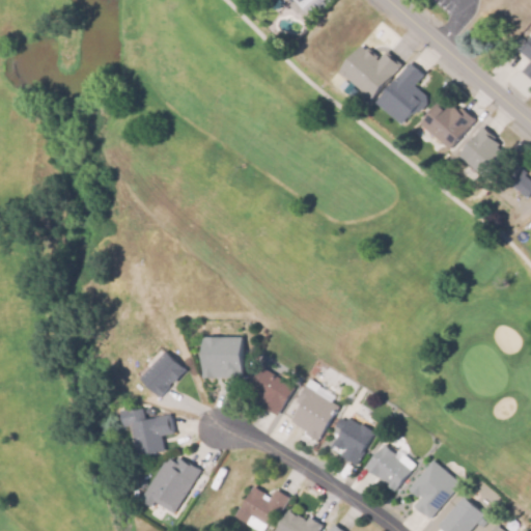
[(283,0),(323,0),(301,20),(283,0)]
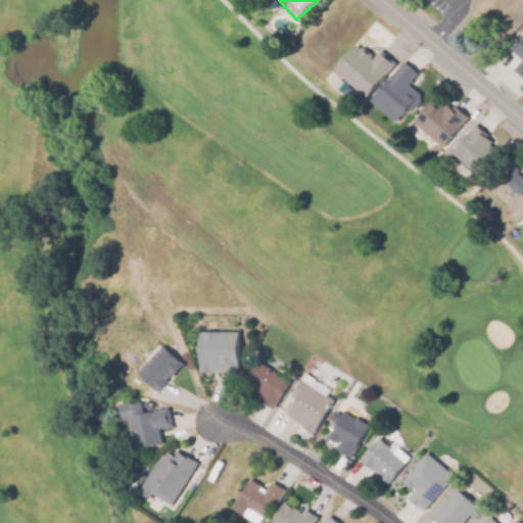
[(522,78),(522,26),(506,46),(522,59),(513,69),(522,78)]
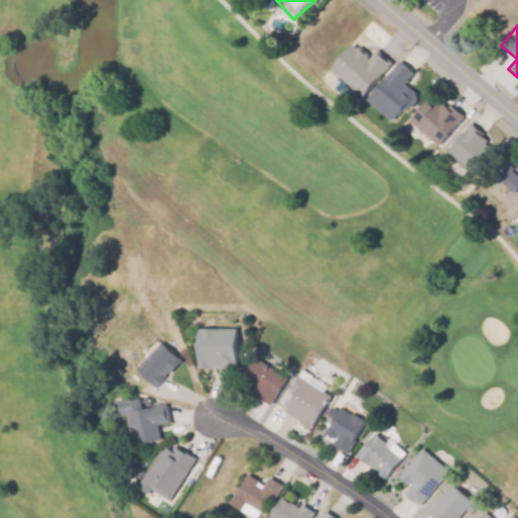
[(352,42),(369,58),(376,49),(392,62),(361,97),(330,69),(352,42)]
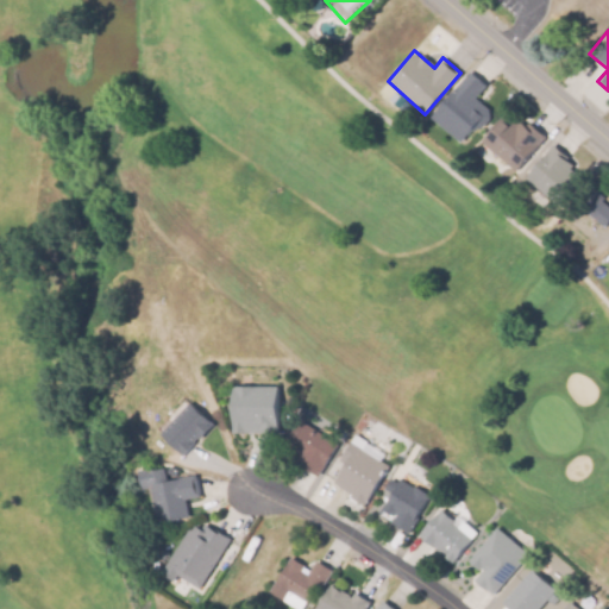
[(468,71),(484,86),(473,98),(488,110),(460,143),(429,117),(468,71)]
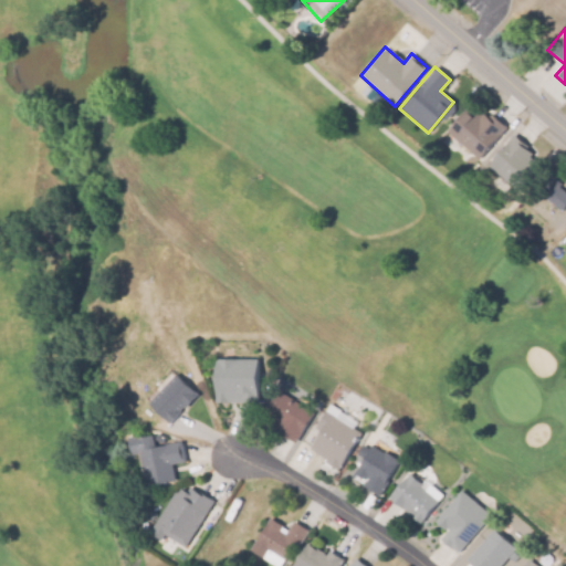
[(469,105),(479,114),(481,111),(488,116),(490,113),(506,126),(479,158),(447,130),(469,105)]
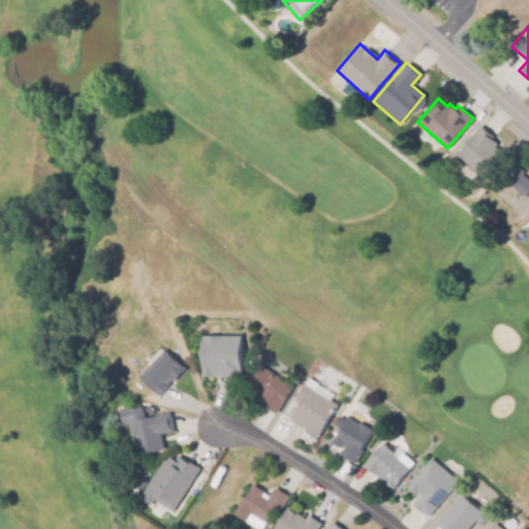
[(480,127),(497,142),(492,148),(503,157),(484,179),(456,154),(480,127)]
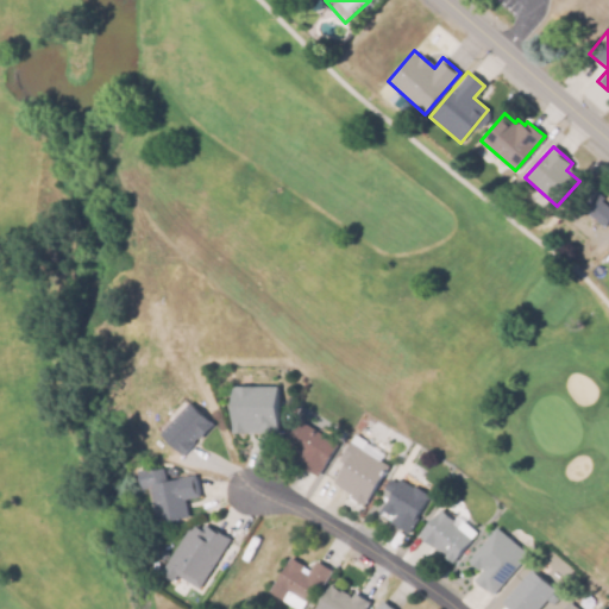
[(603,226),(608,219),(608,207),(600,200),(602,198),(590,187),(576,203),(603,226)]
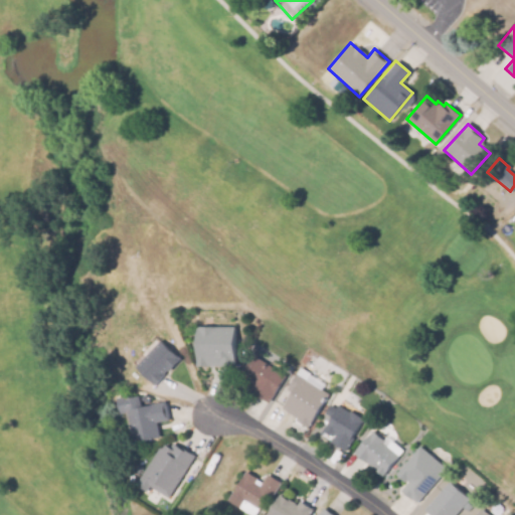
[(195,325),(233,324),(234,365),(195,365),(195,325)]
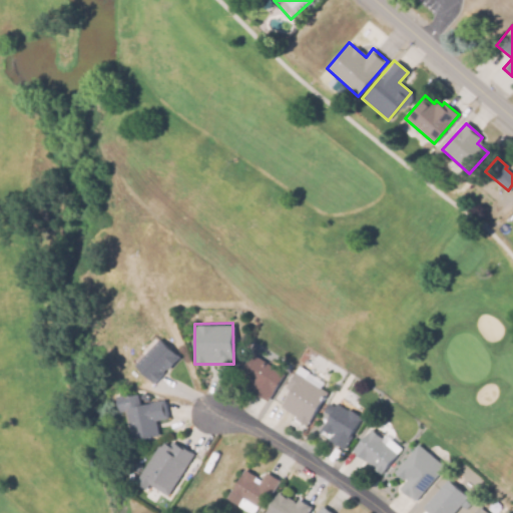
[(179,359),(160,339),(134,364),(153,384),(179,359)]
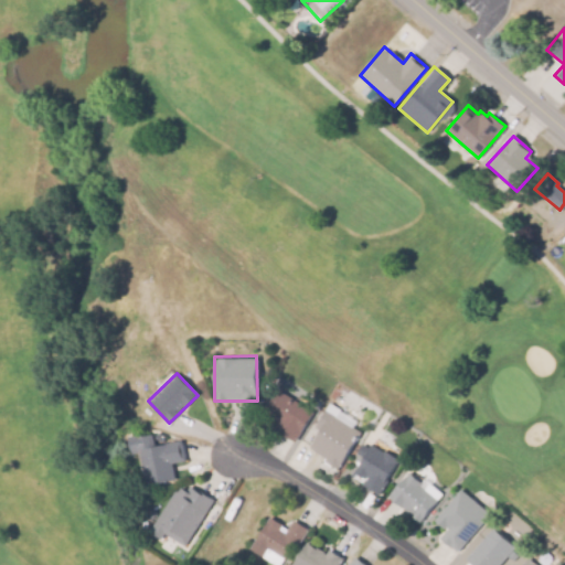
[(294,441),(312,407),(278,388),(259,423),(294,441)]
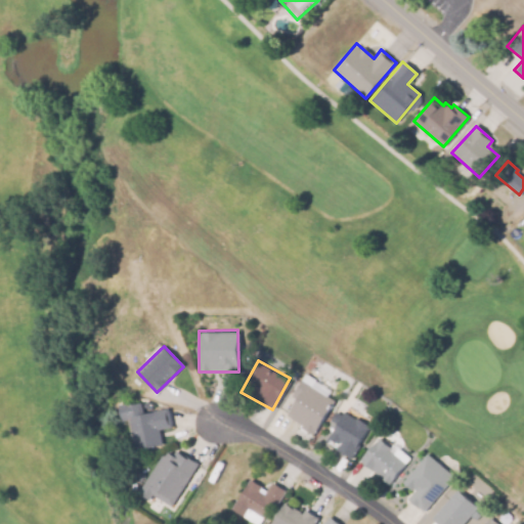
[(312,433),(285,416),(305,383),(334,400),(312,433)]
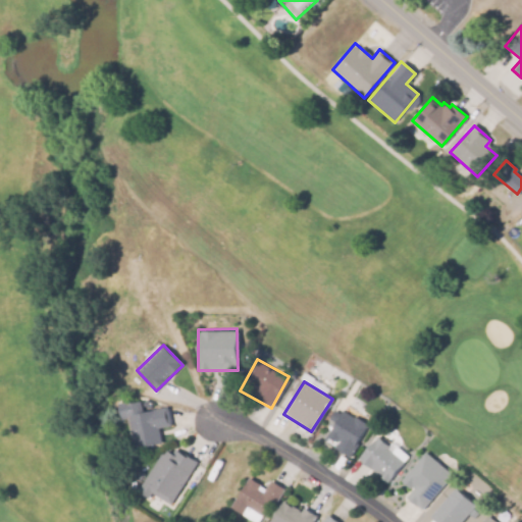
[(116,402),(139,397),(142,411),(165,405),(170,426),(159,429),(162,442),(135,449),(127,418),(121,420),(116,402)]
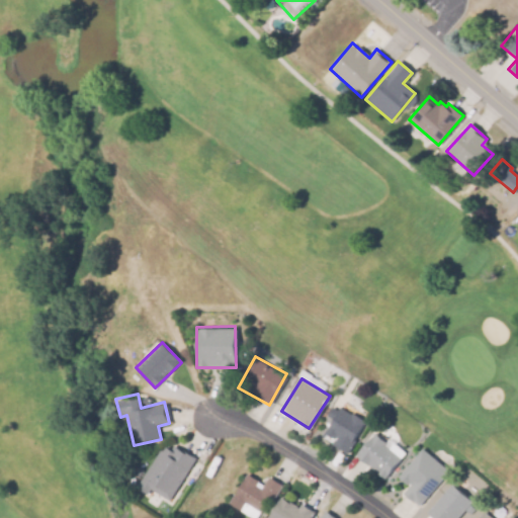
[(367,419),(347,454),(331,445),(334,439),(323,432),(340,403),(367,419)]
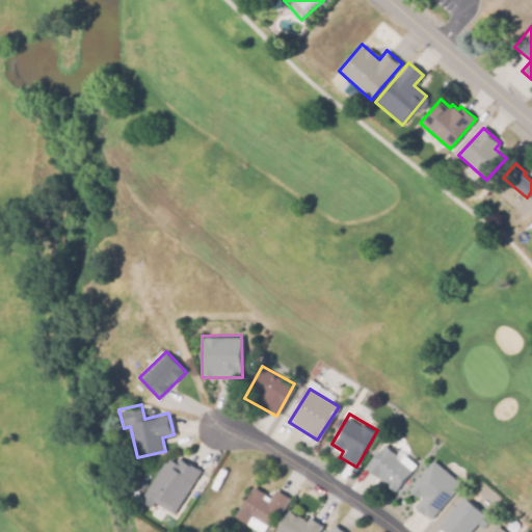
[(387,443),(418,469),(397,494),(366,468),(387,443)]
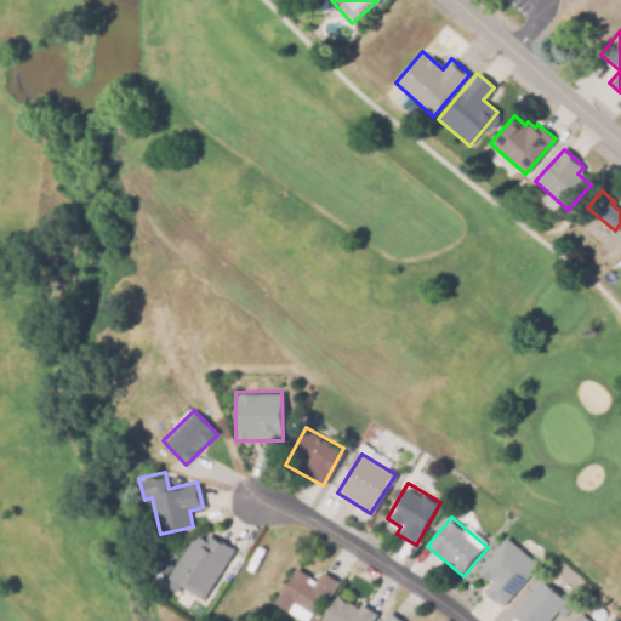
[(209,533),(234,550),(203,599),(181,585),(176,592),(160,582),(189,537),(194,541),(198,535),(205,540),(209,533)]
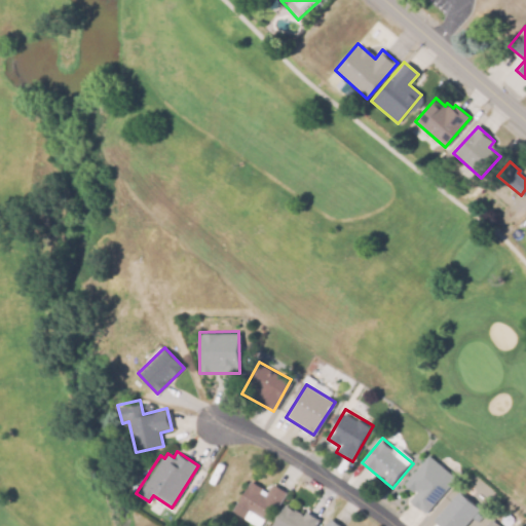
[(425,513),(456,477),(428,454),(405,484),(415,493),(409,499),(425,513)]
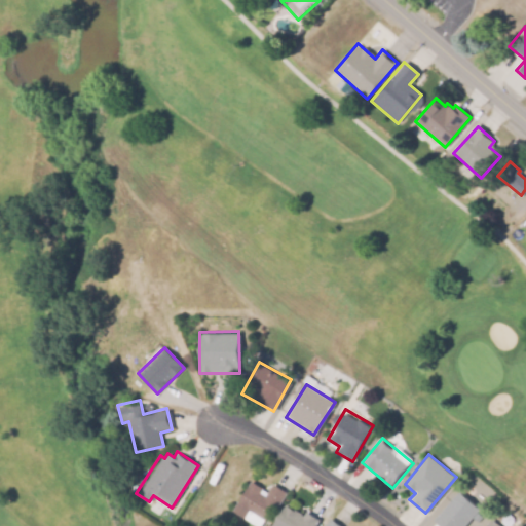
[(231,510),(245,518),(251,509),(269,520),(287,492),(273,484),(267,495),(248,484),(231,510)]
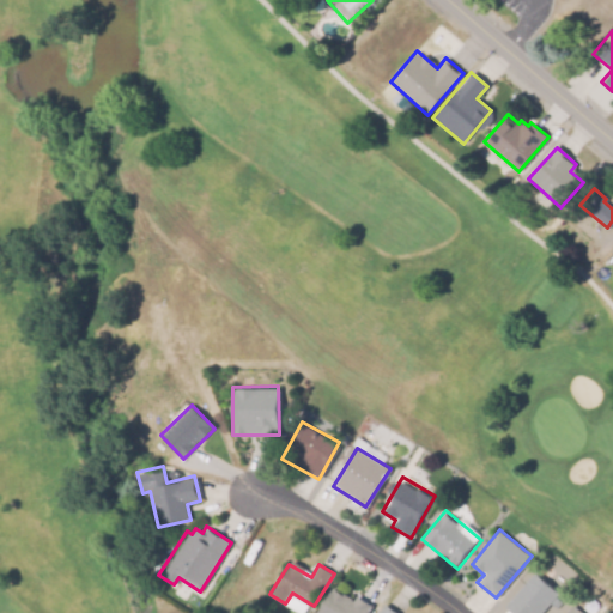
[(509,612),(504,608),(534,575),(557,596),(541,612),(509,612)]
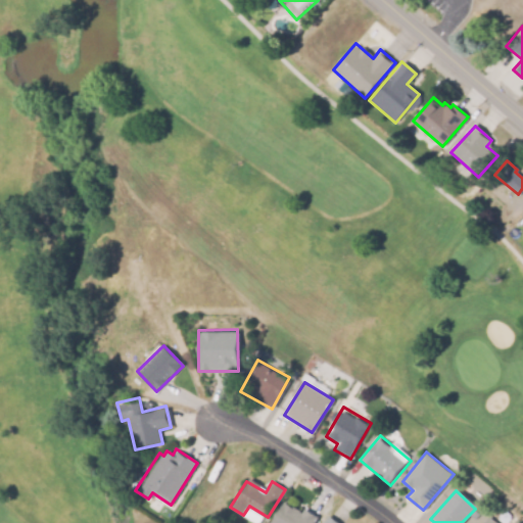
[(270,522),(283,504),(300,514),(302,511),(317,519),(314,522),(270,522)]
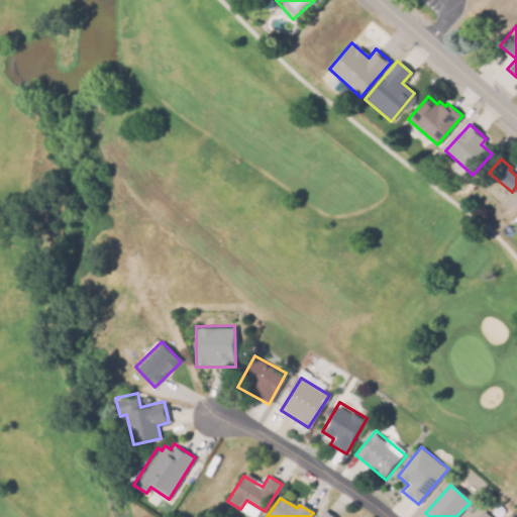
All buildings are outlined.
